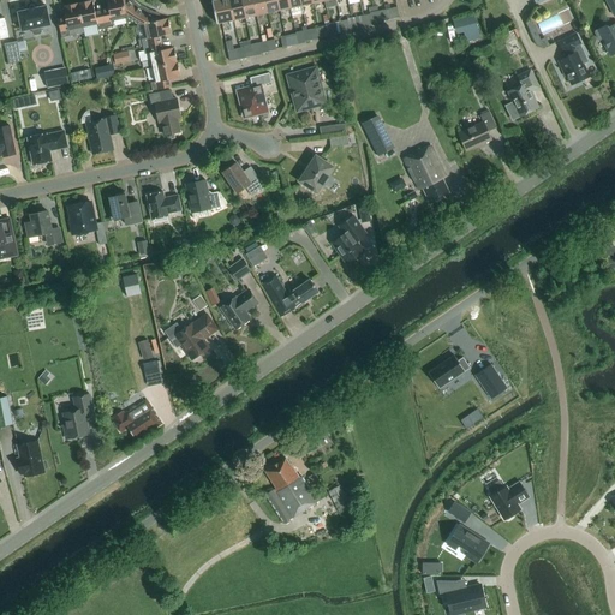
[(106,0),(109,12),(102,13),(106,29),(113,27),(112,22),(126,18),(121,0),(106,0)]
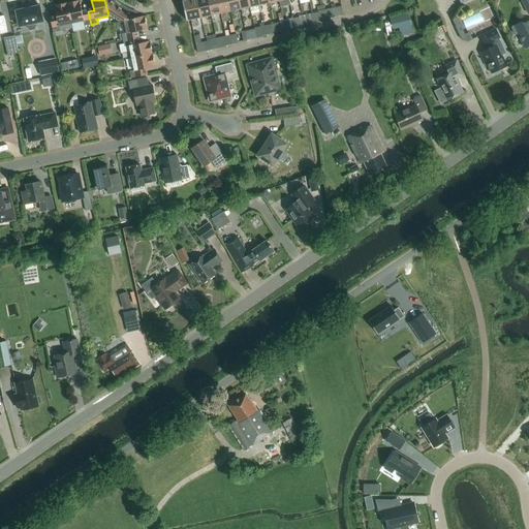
[(118,23),(123,22),(135,19),(135,18),(134,13),(130,11),(128,10),(125,8),(121,6),(118,4),(115,2),(113,0),(104,0),(109,16),(110,16),(118,21),(118,23)]
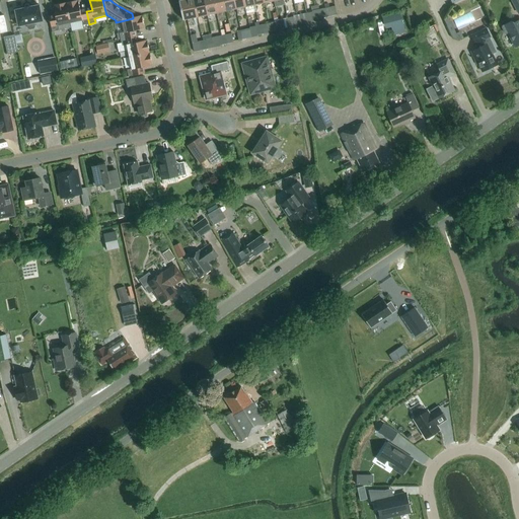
[(198,17),(194,0),(180,0),(178,1),(182,20),(198,17)]
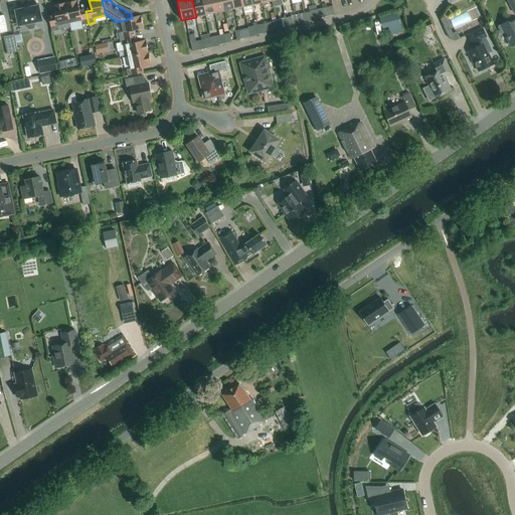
[(205,15),(201,0),(192,0),(196,17),(205,15)]
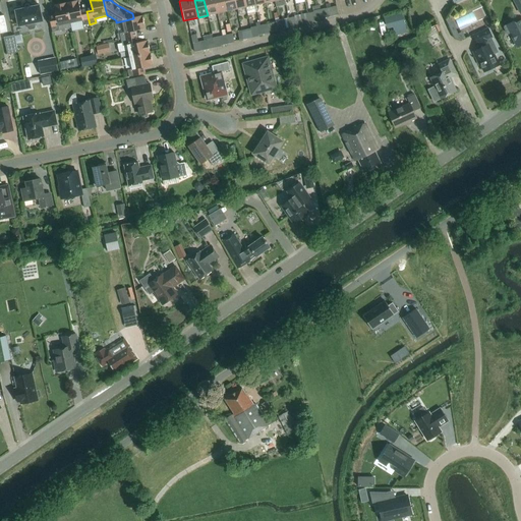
[(214,0),(204,0),(208,15),(217,13),(214,0)]
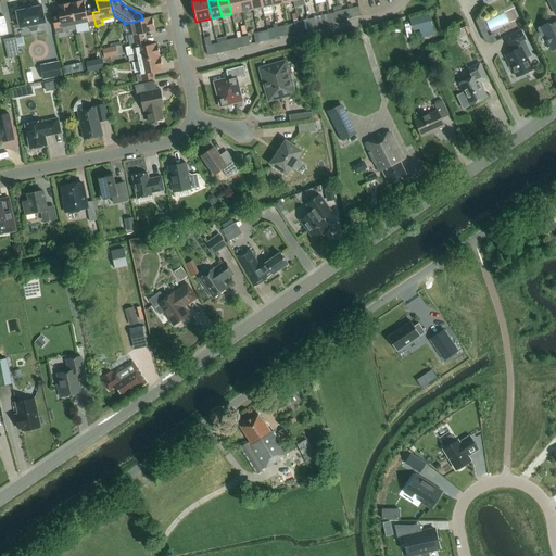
[(239,0),(228,0),(231,14),(242,12),(239,0)]
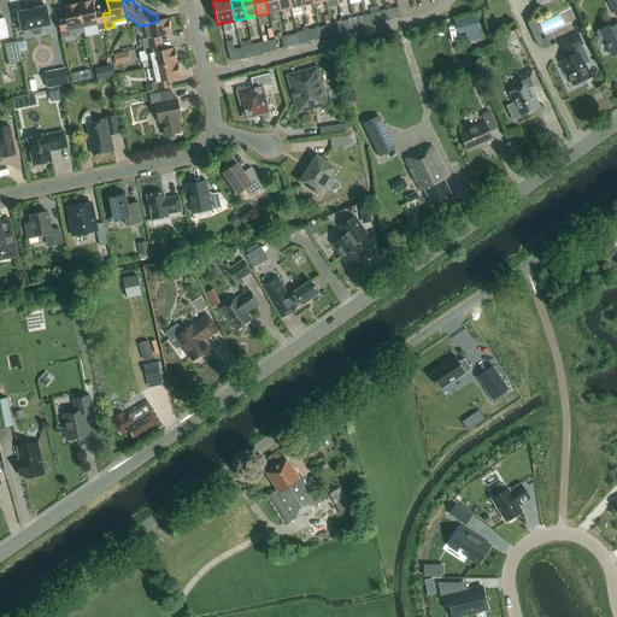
[(277,0),(265,0),(269,13),(280,11),(277,0)]
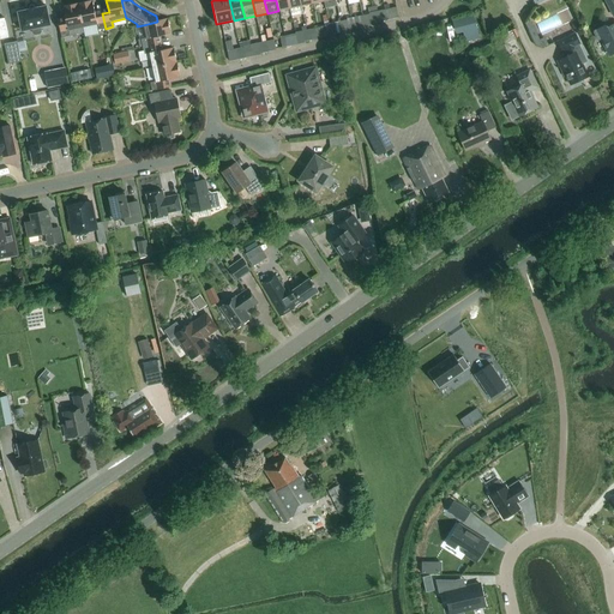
[(288,0),(276,0),(278,11),(290,8),(288,0)]
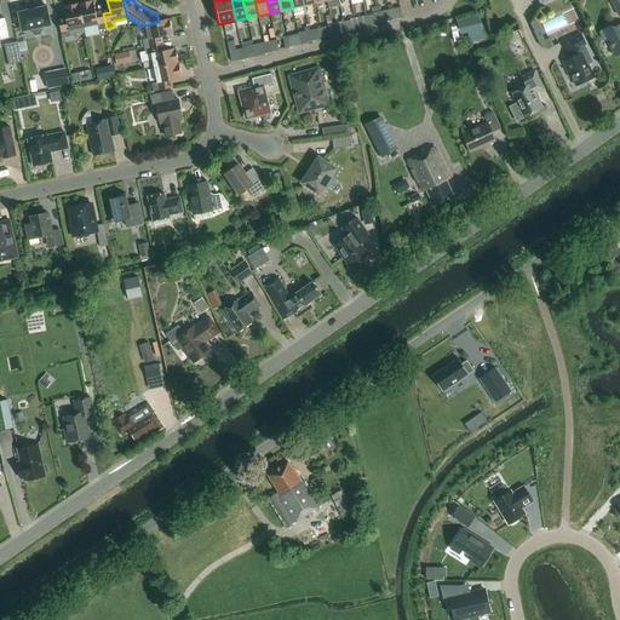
[(107,29),(103,13),(96,15),(93,1),(92,1),(78,4),(84,28),(97,26),(98,30),(107,29)]
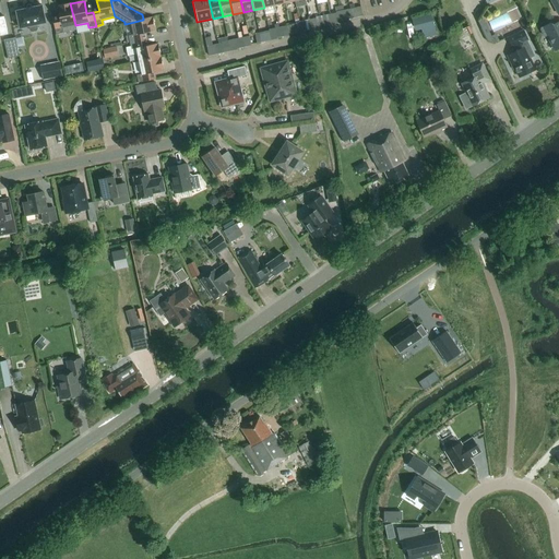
[(75,25),(70,3),(58,6),(58,7),(57,7),(59,16),(52,18),(56,35),(69,32),(68,27),(75,25)]
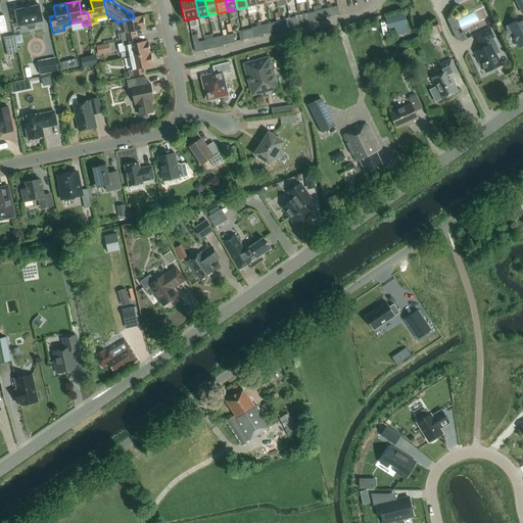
[(43,21),(39,5),(15,10),(18,27),(19,27),(21,36),(44,32),(42,21),(43,21)]
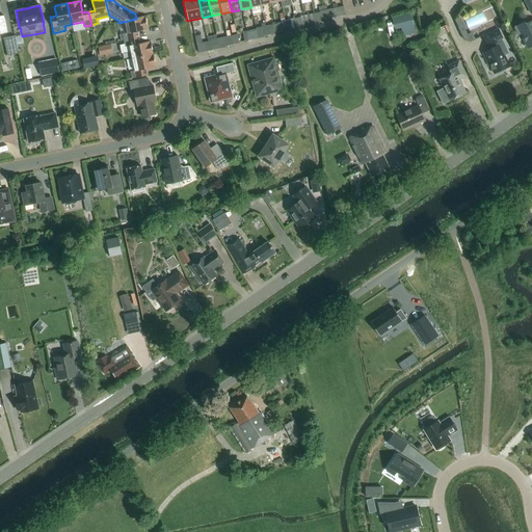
[(127,33),(122,34),(123,36),(124,41),(136,38),(140,37),(139,31),(147,29),(148,29),(145,17),(144,17),(136,18),(136,19),(124,22),(127,33)]
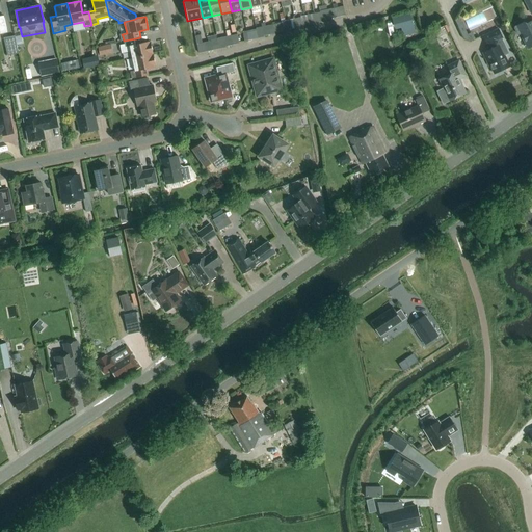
[(531,20),(526,24),(523,23),(515,26),(514,28),(517,34),(520,34),(521,34),(527,48),(529,48),(531,46),(531,20)]
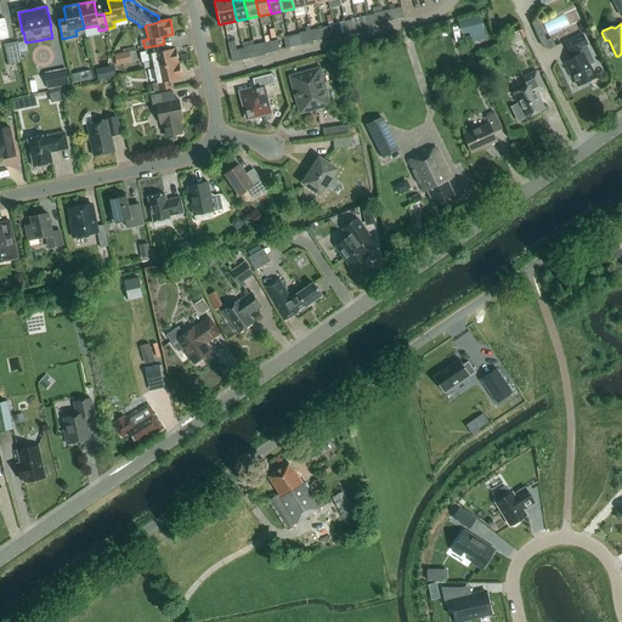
[(575,57),(563,62),(570,78),(572,77),(577,86),(595,78),(588,63),(593,62),(586,45),(587,44),(581,33),(564,41),(569,52),(572,51),(575,57)]
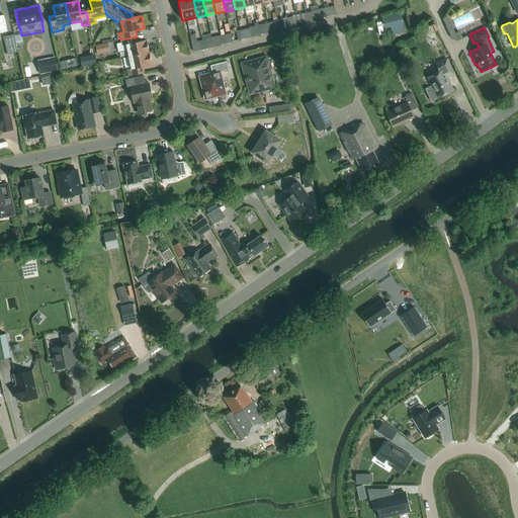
[(7,55),(17,53),(14,35),(3,37),(7,55)]
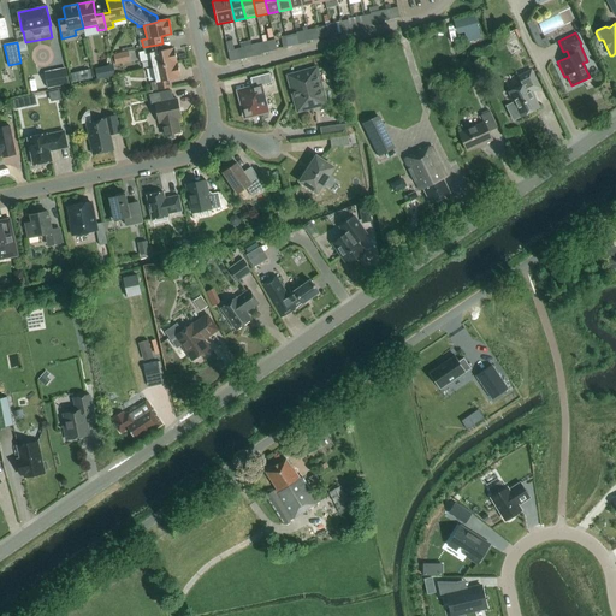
[(143,52),(138,53),(141,61),(152,59),(153,67),(177,63),(175,48),(173,49),(173,48),(164,51),(163,43),(143,47),(143,52)]
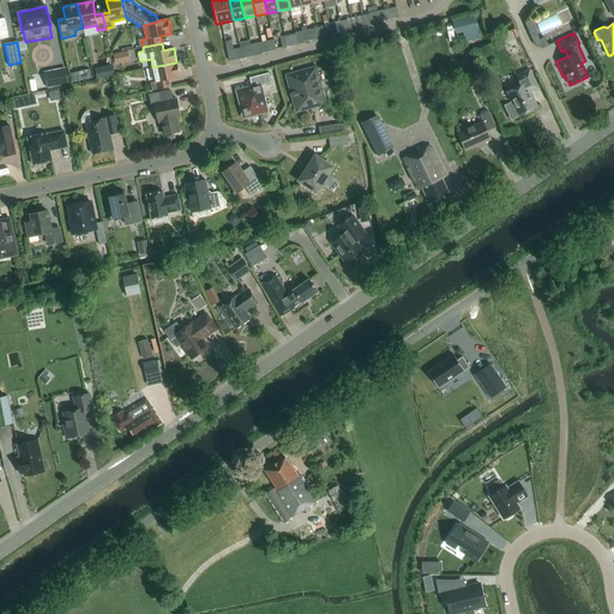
[(130,61),(127,52),(113,54),(115,65),(130,61)]
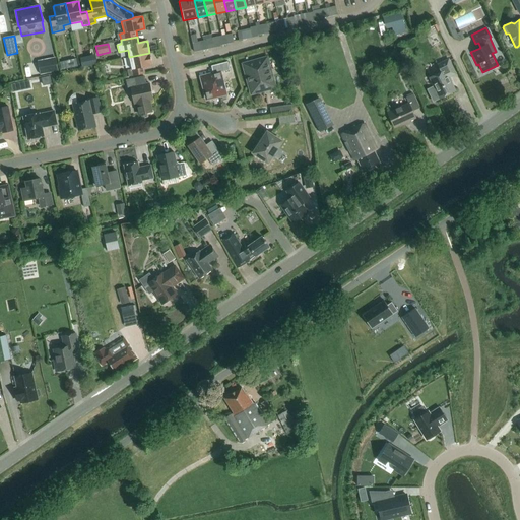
[(393,66),(400,63),(395,52),(388,55),(393,66)]
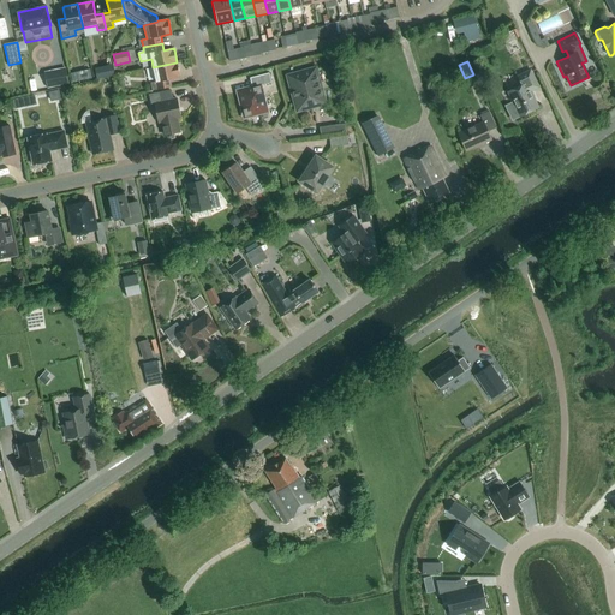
[(180,77),(177,63),(153,67),(155,82),(150,83),(151,91),(171,88),(169,79),(179,78),(179,77),(180,77)]
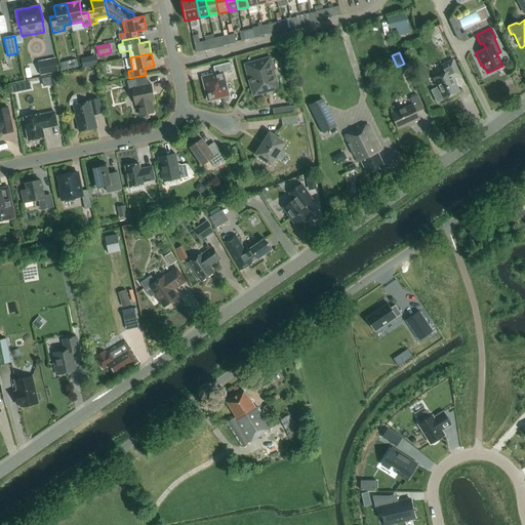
[(58,72),(55,58),(37,62),(40,76),(58,72)]
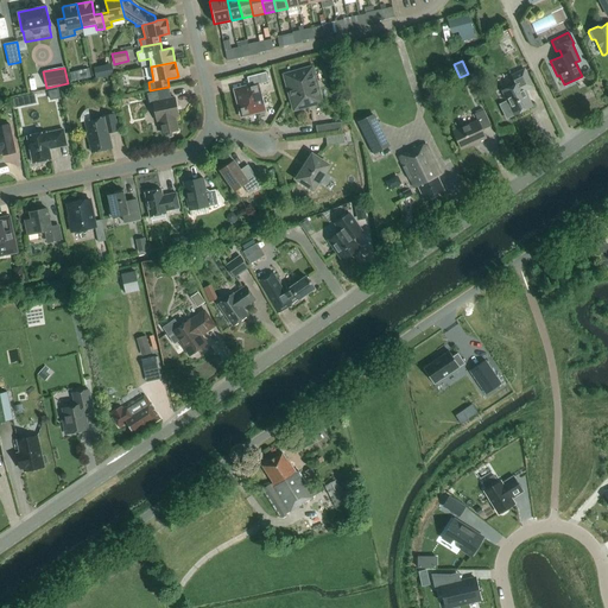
[(321,102),(311,68),(284,76),(293,111),(321,102)]
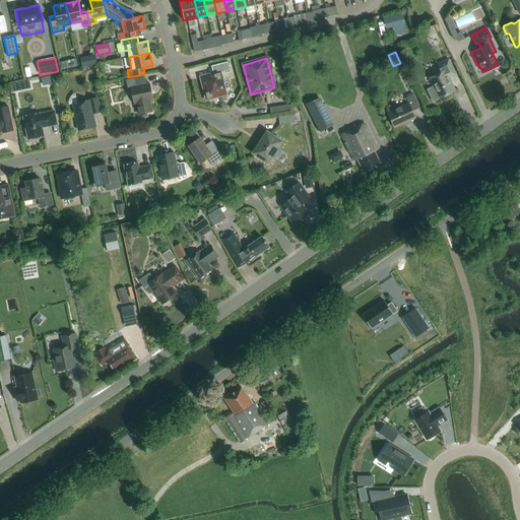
[(430,77),(435,86),(427,89),(433,101),(455,89),(449,77),(455,74),(448,60),(438,64),(442,72),(430,77)]
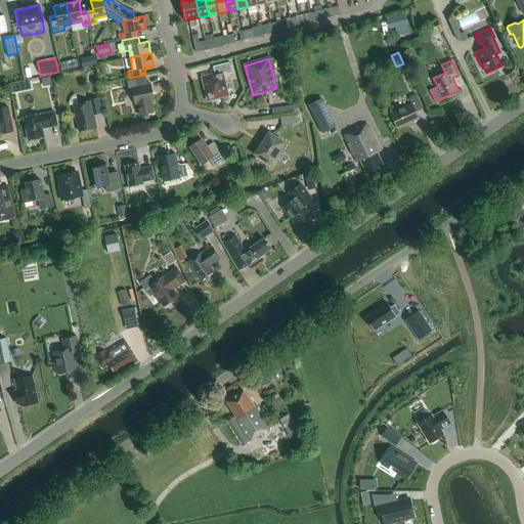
[(208,77),(203,78),(204,82),(208,100),(227,95),(222,74),(231,71),(229,62),(213,67),(215,75),(208,77)]
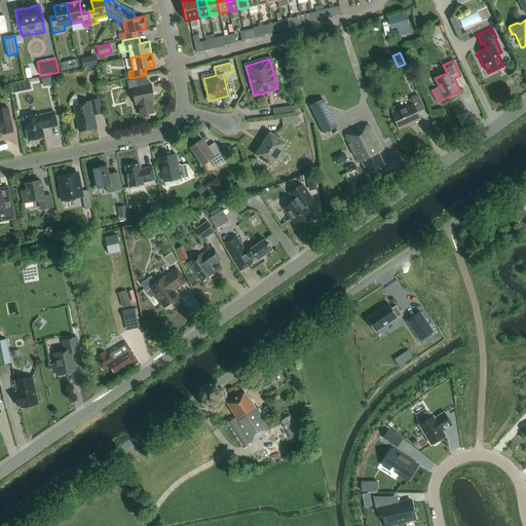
[(138,104),(140,116),(153,113),(151,102),(154,101),(151,85),(148,85),(146,77),(127,81),(129,89),(132,89),(136,105),(138,104)]
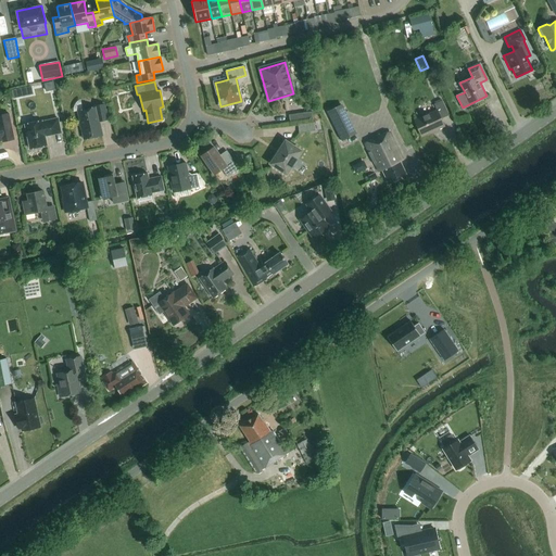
[(12,99),(21,98),(19,88),(11,90),(12,99)]
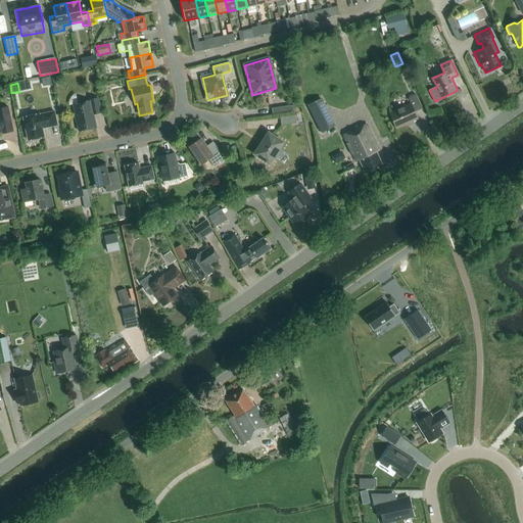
[(415,111),(422,108),(416,94),(408,98),(410,103),(389,112),(396,128),(418,119),(415,111)]
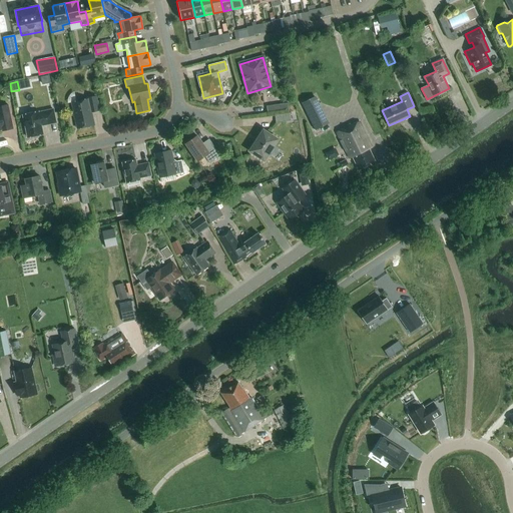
[(95,96),(87,98),(88,99),(72,102),(77,129),(94,125),(91,112),(98,111),(95,96)]
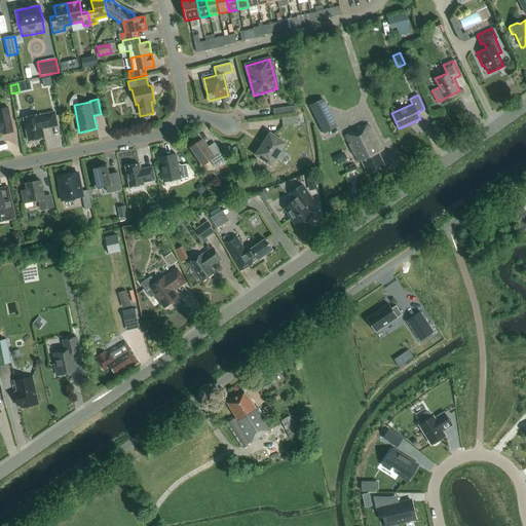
[(309,106),(318,124),(332,117),(324,99),(309,106)]
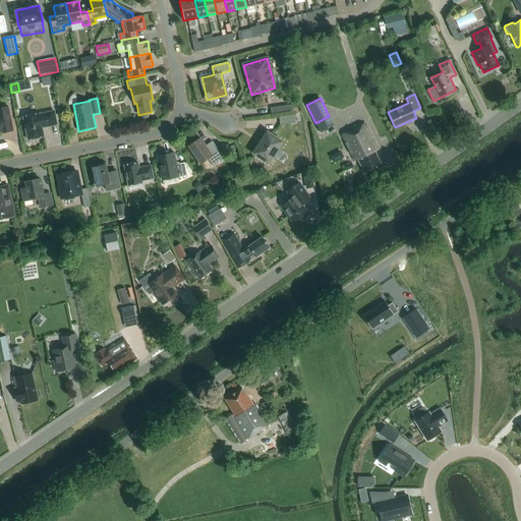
[(292,105),(271,108),(272,115),(293,112),(292,105)]
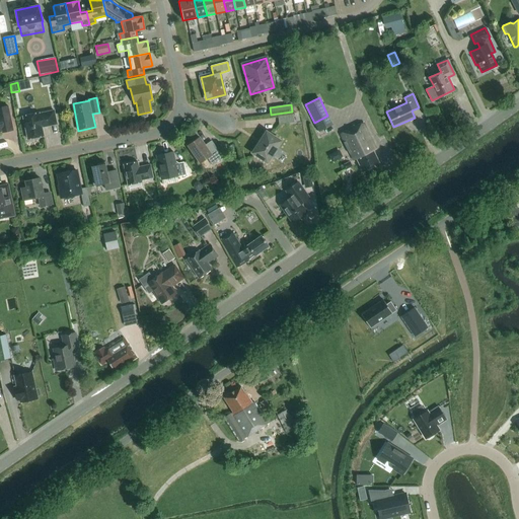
[(0,132),(2,132),(2,133),(13,131),(8,106),(0,107),(0,132)]
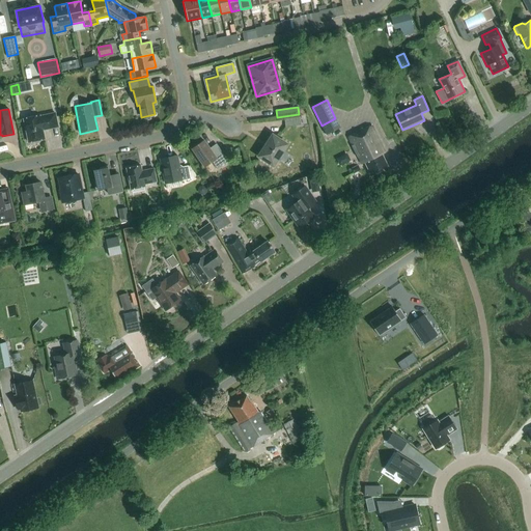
[(39,116),(23,119),(28,142),(45,139),(43,131),(58,128),(55,113),(39,116)]
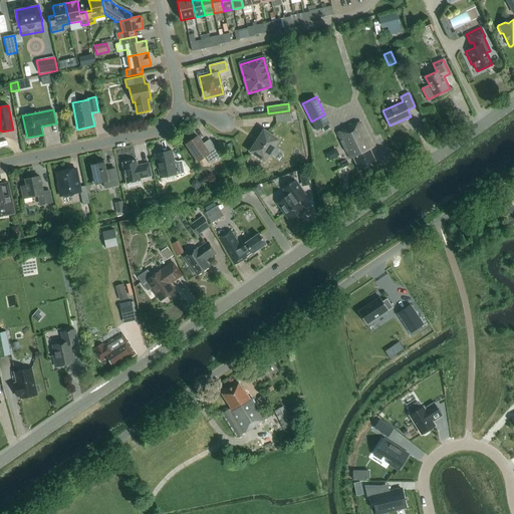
[(276,123),(291,120),(290,113),(275,115),(276,123)]
